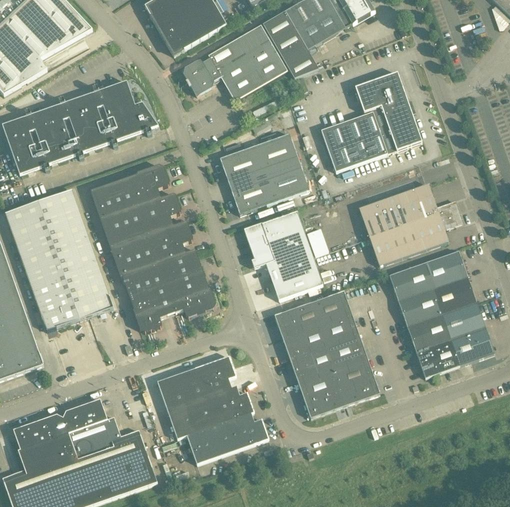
[(0,92),(2,95),(46,70),(40,59),(91,30),(63,0),(0,0),(0,92)]
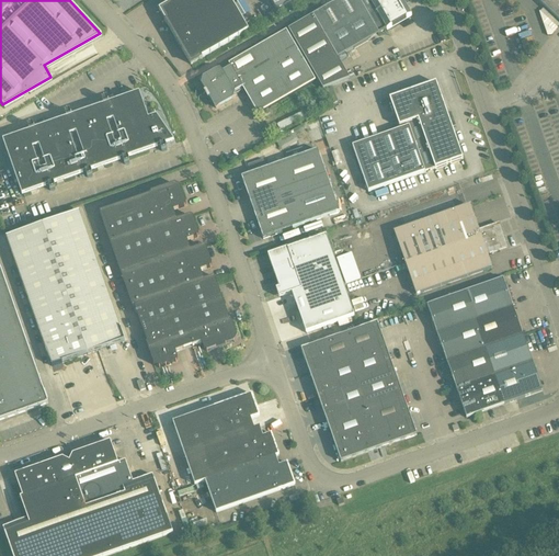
[(247,26),(230,0),(167,0),(157,6),(189,60),(247,26)]
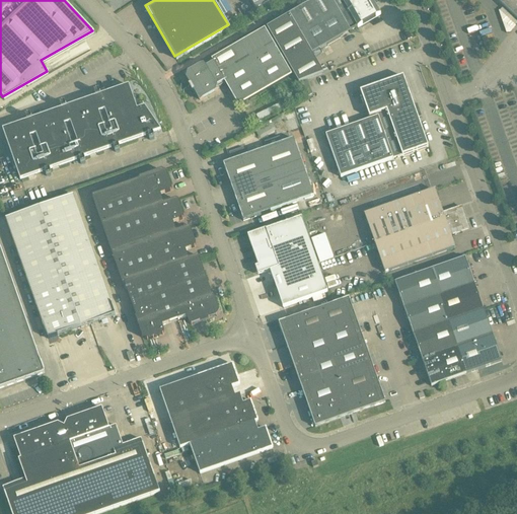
[(304,0),(265,23),(297,79),(321,69),(310,50),(349,27),(349,26),(356,22),(356,23),(379,10),(373,0),(304,0)]
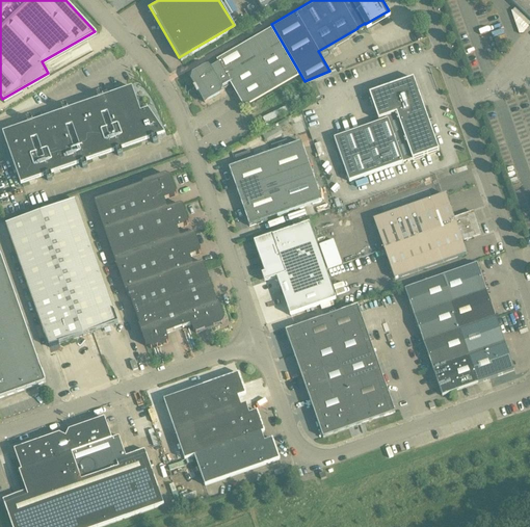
[(510,0),(529,18),(529,0),(510,0)]
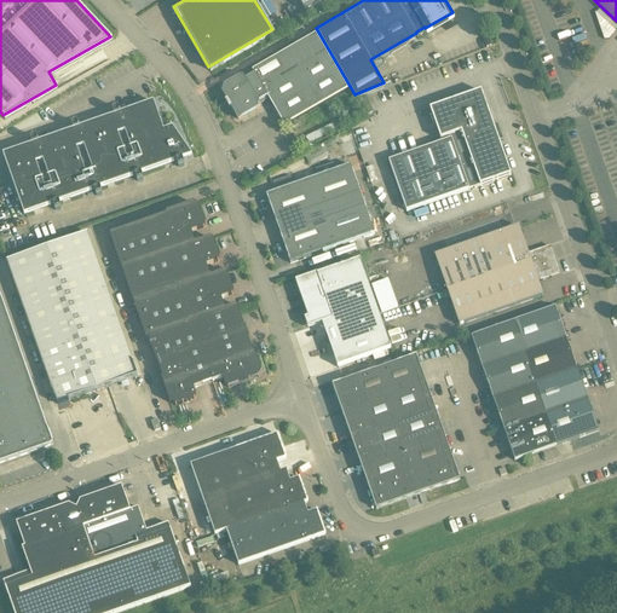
[(282,121),(284,120),(346,85),(313,29),(251,65),(252,68),(242,74),(241,71),(219,84),(236,114),(258,102),(257,99),(266,94),(282,121)]
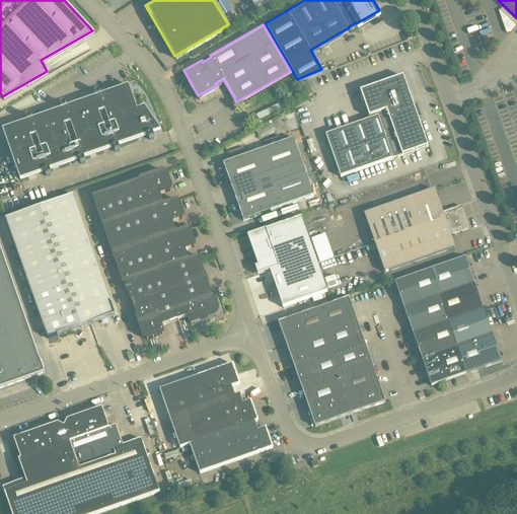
[(323,131),(334,159),(339,173),(400,151),(400,152),(426,143),(401,72),(358,87),(367,114),(368,113),(369,116),(323,131)]
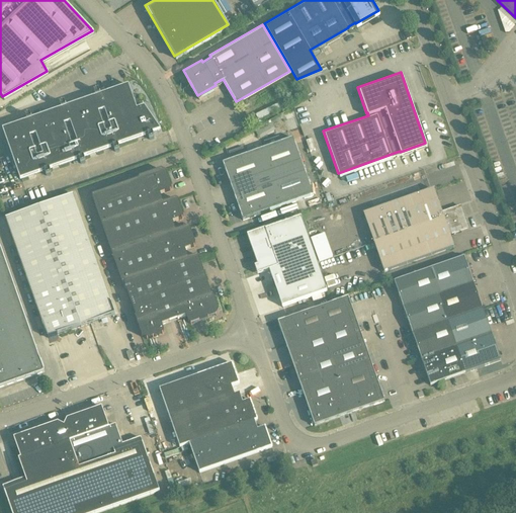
[(143,102),(142,102),(135,105),(126,81),(99,91),(98,89),(97,86),(92,88),(93,92),(65,103),(64,101),(63,98),(58,100),(60,104),(30,115),(29,113),(28,110),(23,112),(25,116),(1,125),(18,176),(43,167),(45,172),(49,170),(49,167),(49,165),(77,155),(79,160),(83,158),(83,156),(83,155),(82,153),(111,143),(113,148),(117,146),(116,144),(117,143),(116,141),(146,131),(148,136),(152,134),(151,132),(152,131),(151,129),(159,126),(143,102)]
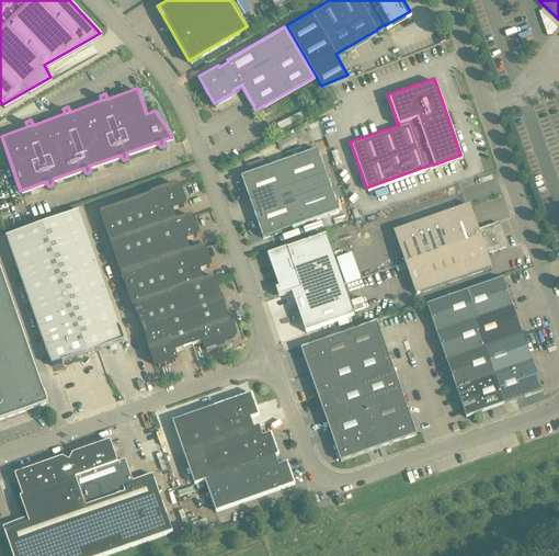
[(316,146),(239,172),(261,235),(303,219),(309,217),(338,207),(316,146)]
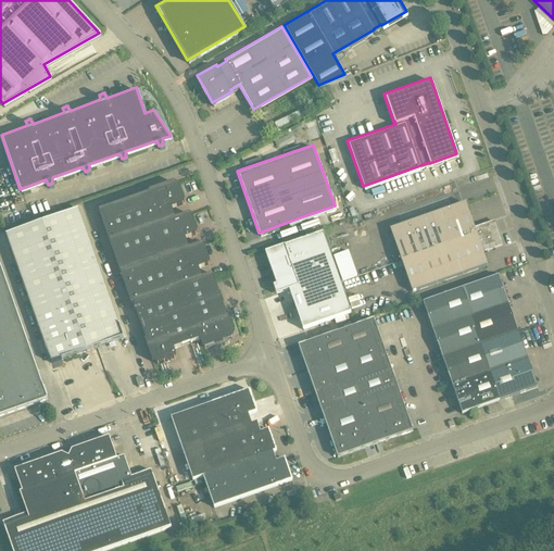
[(203,343),(222,337),(230,334),(234,328),(228,315),(226,314),(211,270),(200,274),(197,264),(208,261),(209,258),(202,240),(200,239),(187,243),(184,235),(194,230),(196,228),(189,211),(187,209),(174,214),(171,204),(181,201),(183,198),(177,180),(172,177),(148,186),(147,189),(97,207),(129,299),(131,299),(145,334),(142,336),(150,358),(155,361),(173,354),(175,352),(172,345),(198,336),(200,342),(203,343)]
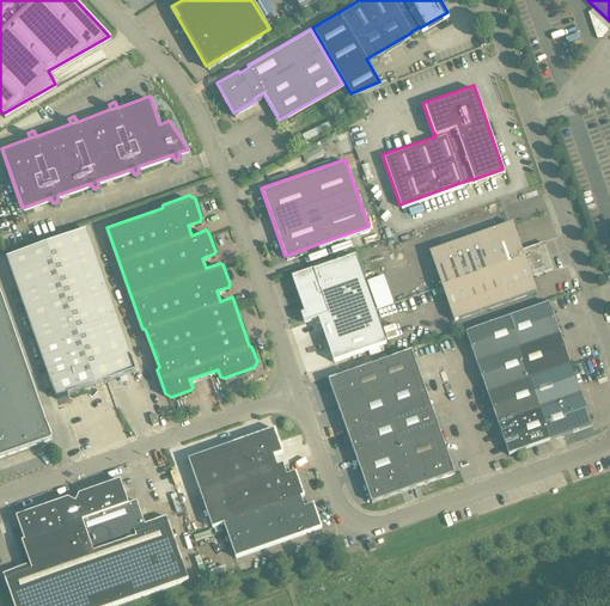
[(512,219),(429,244),(450,314),(536,288),(531,270),(553,264),(544,237),(520,244),(512,219)]
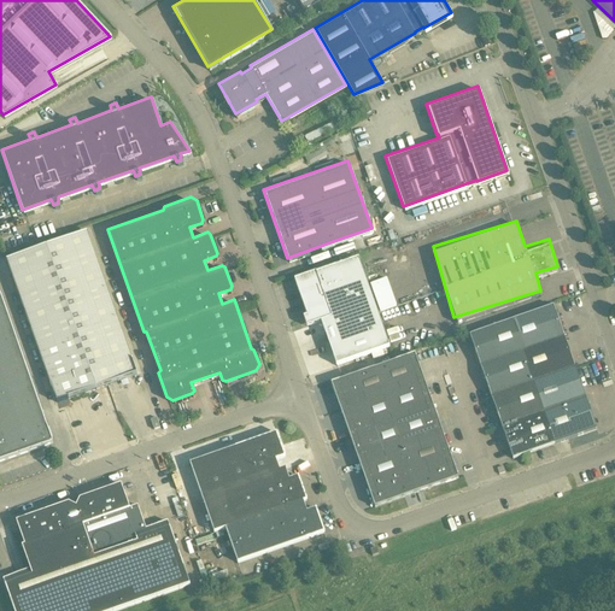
[(54,398),(60,395),(135,370),(85,228),(5,256),(54,398)]
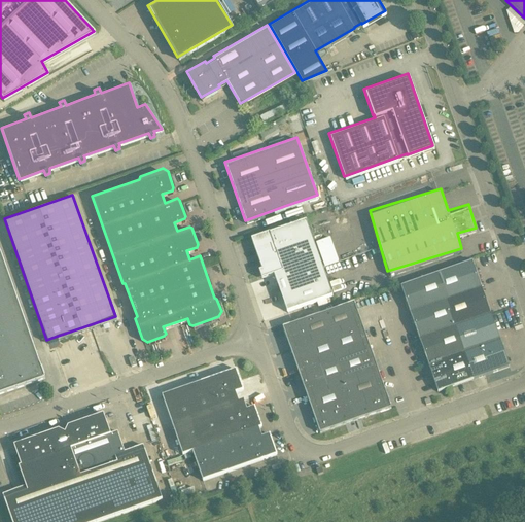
[(288,217),(289,222),(269,230),(268,229),(249,235),(260,266),(257,267),(260,275),(272,271),(285,308),(330,292),(304,217),(295,219),(294,215),(288,217)]
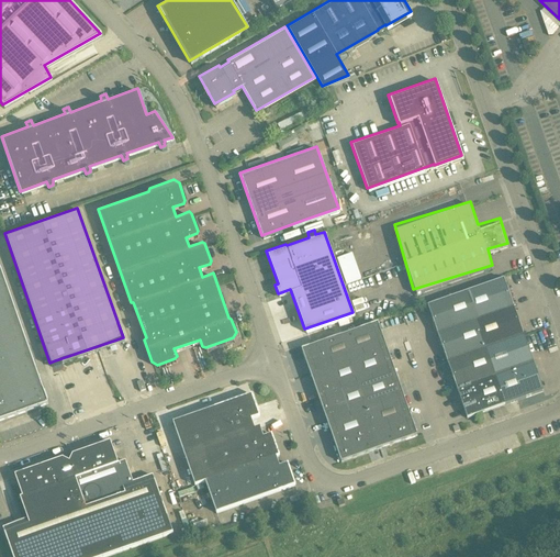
[(336,253),(345,279),(360,274),(351,248),(336,253)]
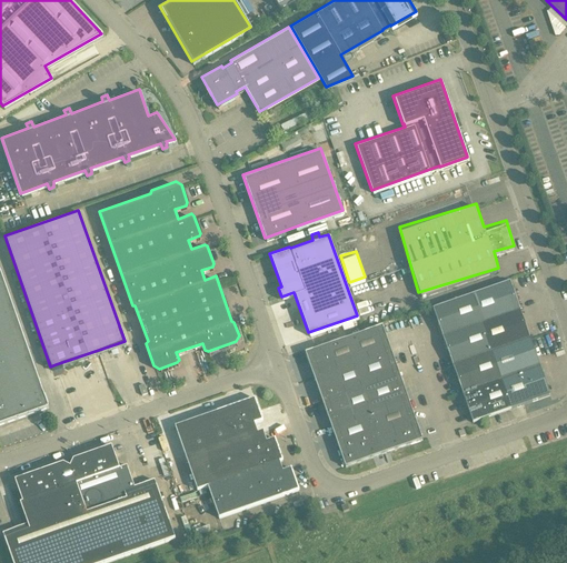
[(0,420),(47,404),(0,271),(0,420)]
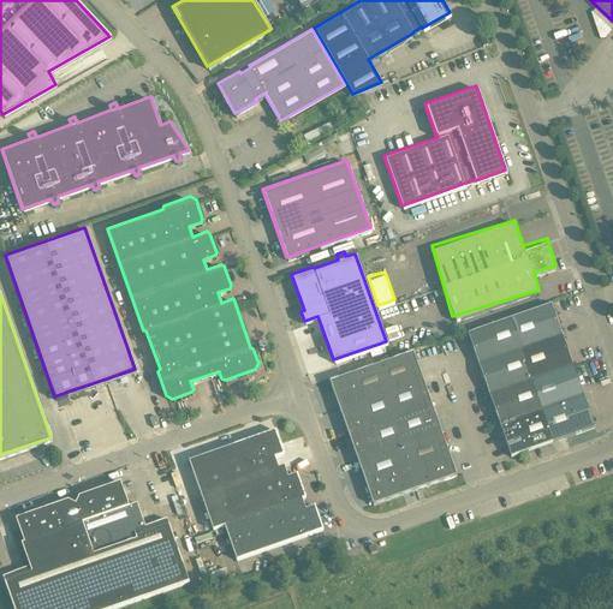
[(518,346),(560,332),(549,300),(465,329),(476,360),(518,346)]
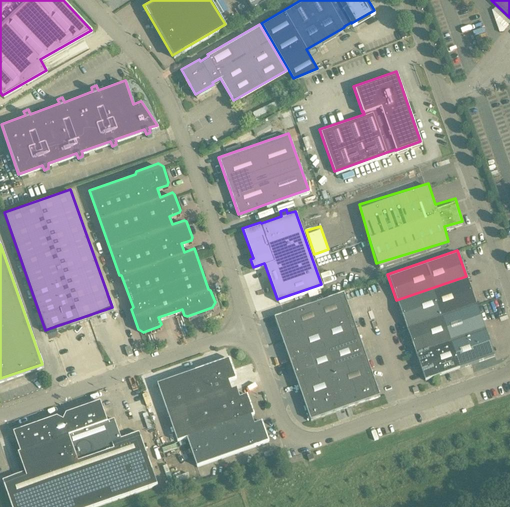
[(466,276),(431,288),(440,313),(475,301),(466,276)]
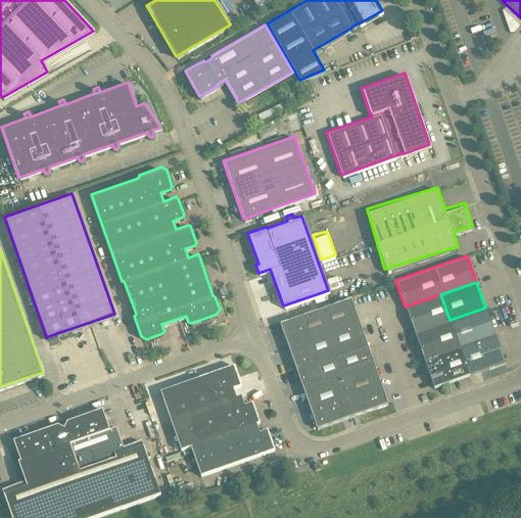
[(440,294),(405,307),(414,333),(450,320),(440,294)]
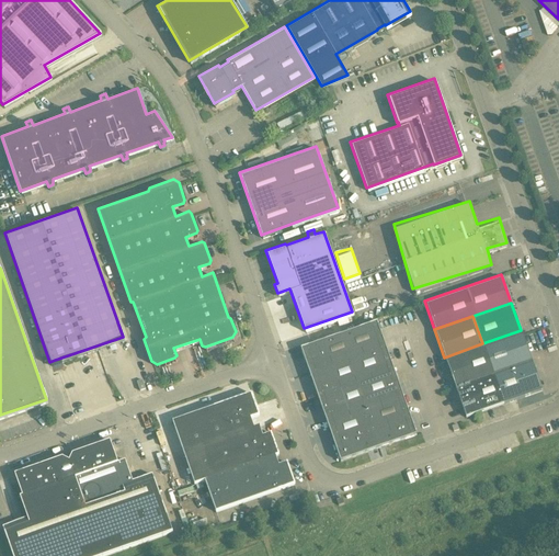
[(356,325),(299,344),(339,457),(414,431),(375,318),(356,325)]
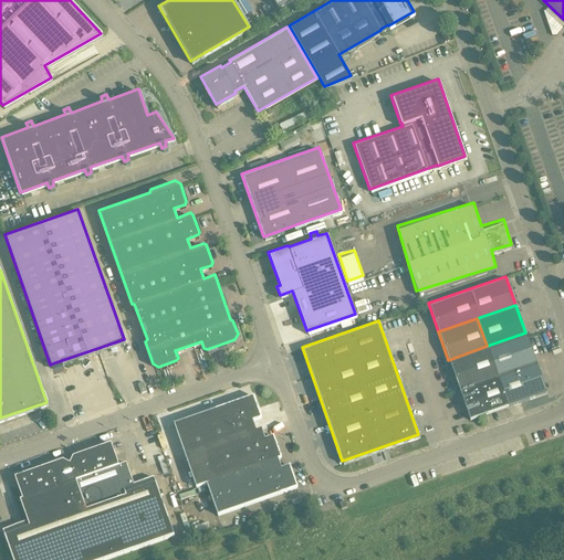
[(535,361),(525,333),(487,346),(497,374),(535,361)]
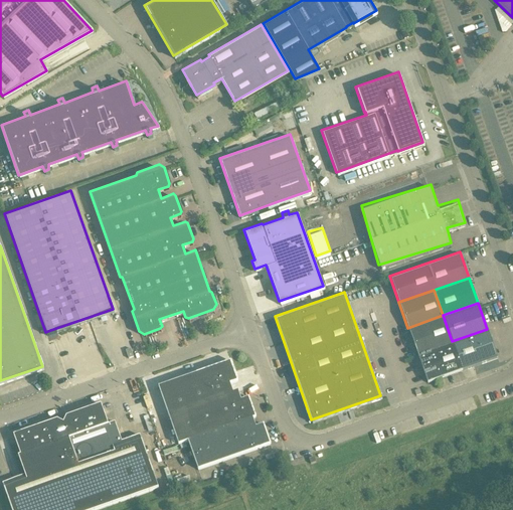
[(443,315),(407,328),(417,353),(452,341),(443,315)]
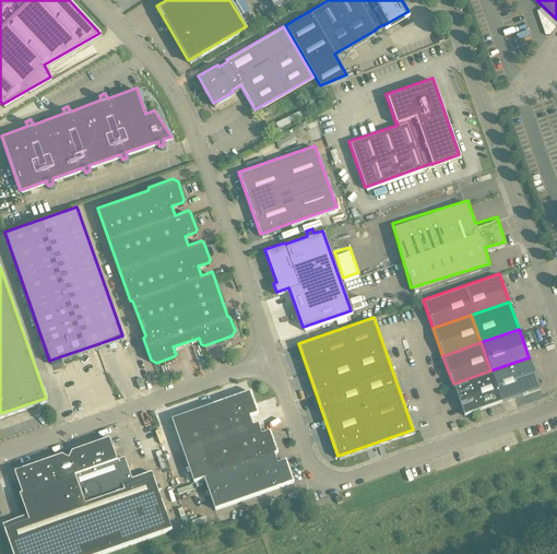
[(538,385),(529,357),(490,370),(500,399),(538,385)]
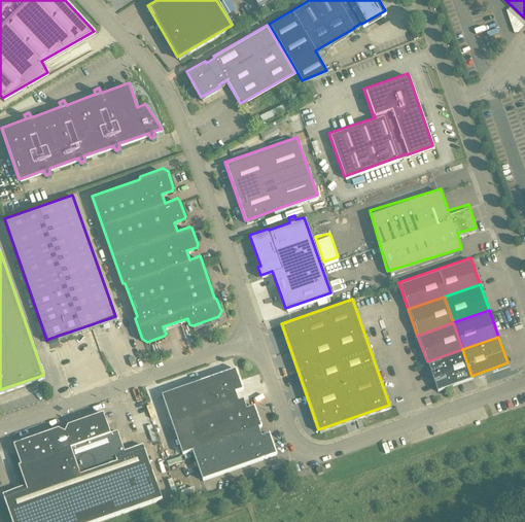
[(471,376),(462,349),(427,361),(436,388),(471,376)]
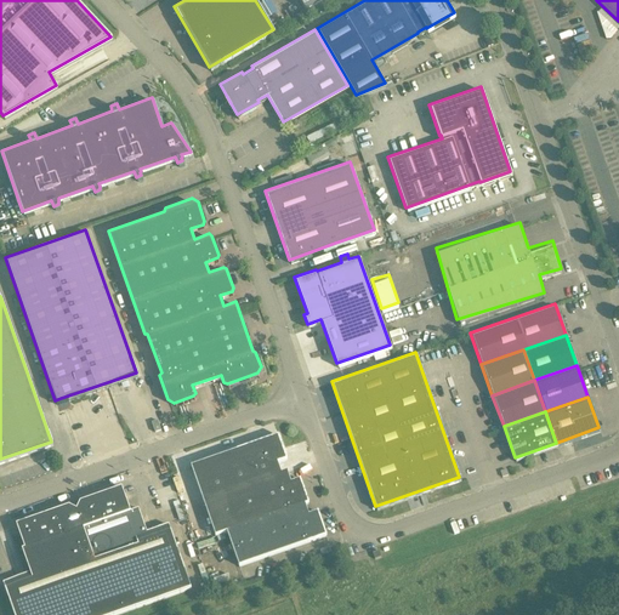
[(282,468),(278,457),(284,455),(276,432),(189,462),(202,497),(282,468)]
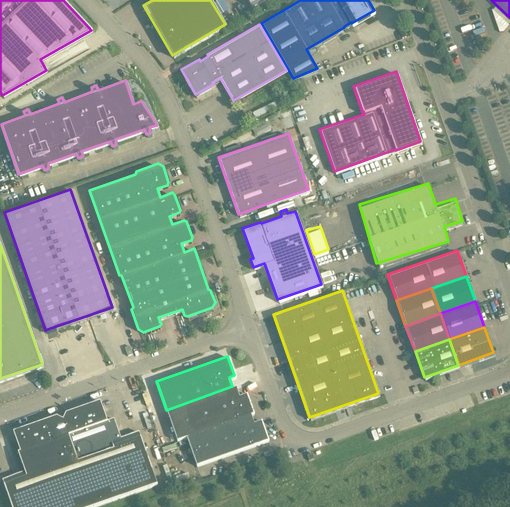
[(232,386),(166,410),(176,438),(185,435),(250,412),(252,412),(245,392),(239,394),(236,385),(232,386)]
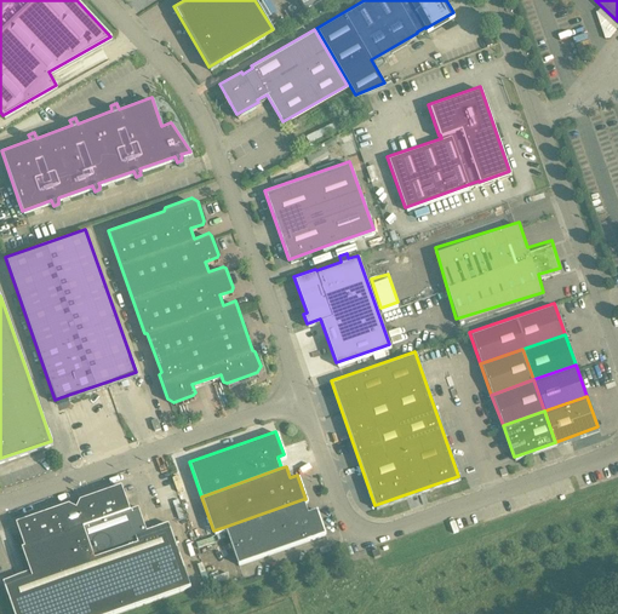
[(68,501),(68,500),(15,520),(23,544),(21,544),(29,568),(1,578),(13,613),(101,613),(182,585),(189,583),(166,520),(144,527),(137,504),(129,506),(120,482),(78,497),(74,504),(68,501)]
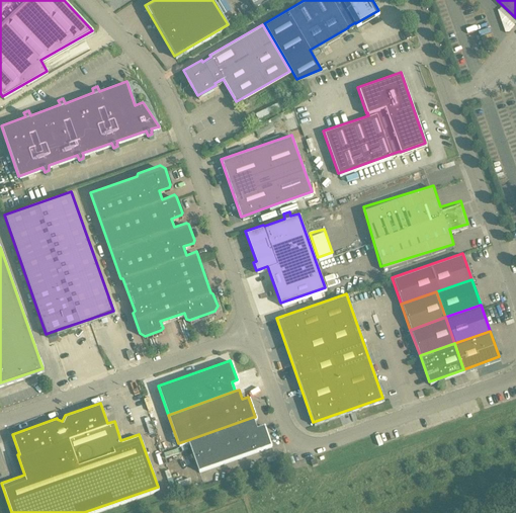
[(256,426),(253,417),(187,440),(197,468),(270,443),(263,423),(256,426)]
